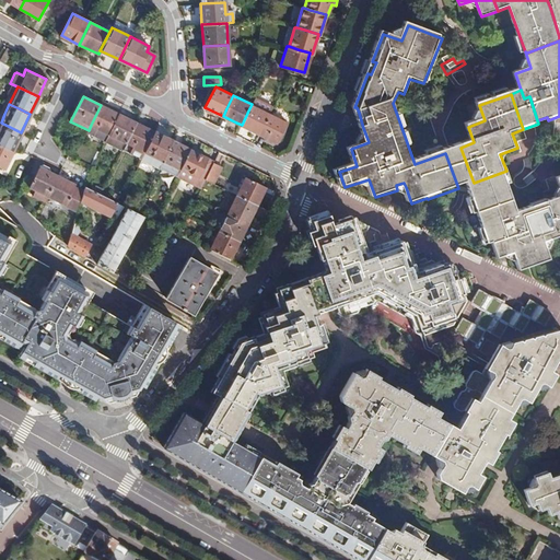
[(242,125),(259,133),(269,113),(258,107),(252,104),(248,111),(242,125)]
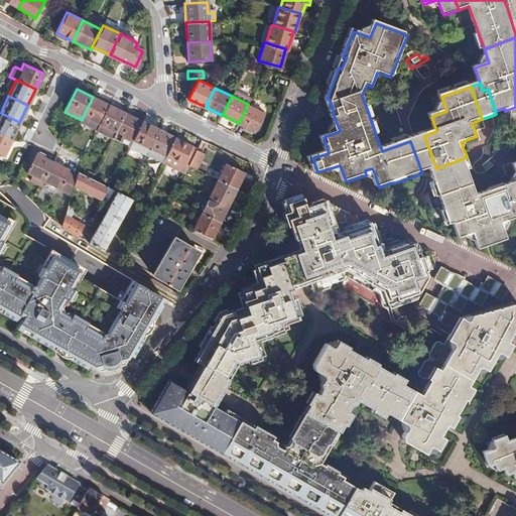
[(110,106),(93,97),(84,115),(101,123),(110,106)]
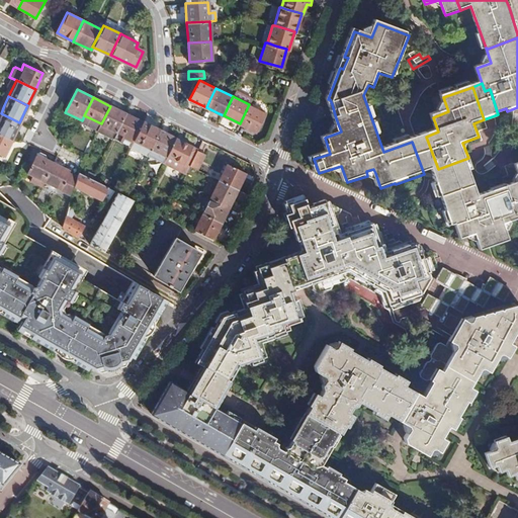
[(249,104),(240,123),(255,131),(264,111),(249,104)]
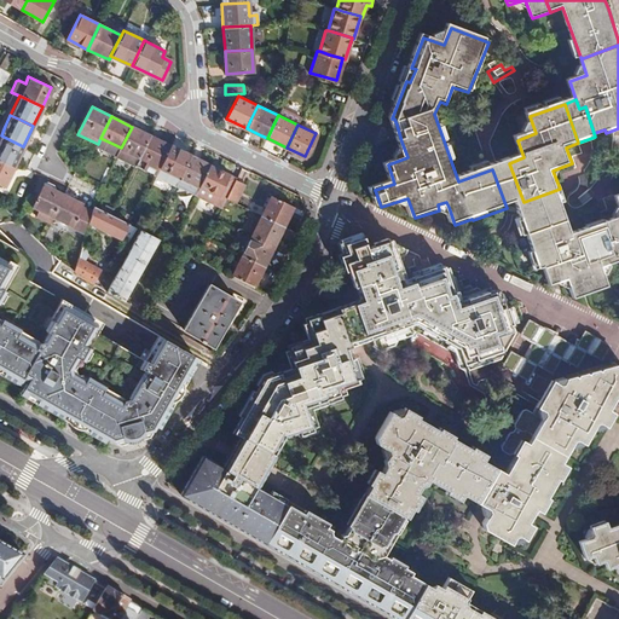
[(395,143),(401,142),(397,125),(391,127),(395,143)]
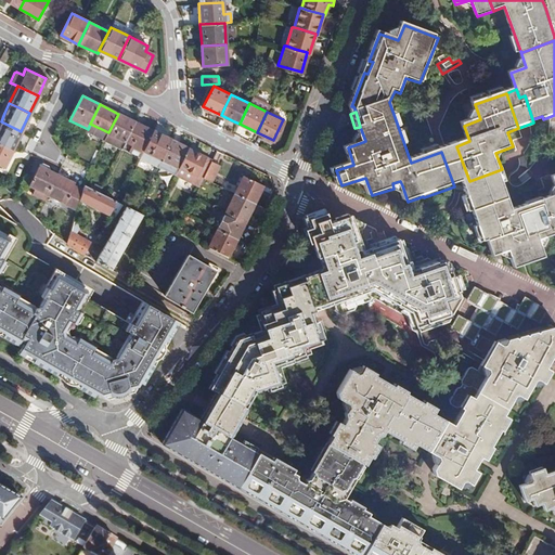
[(134,121),(118,114),(108,132),(105,140),(121,147),(134,121)]
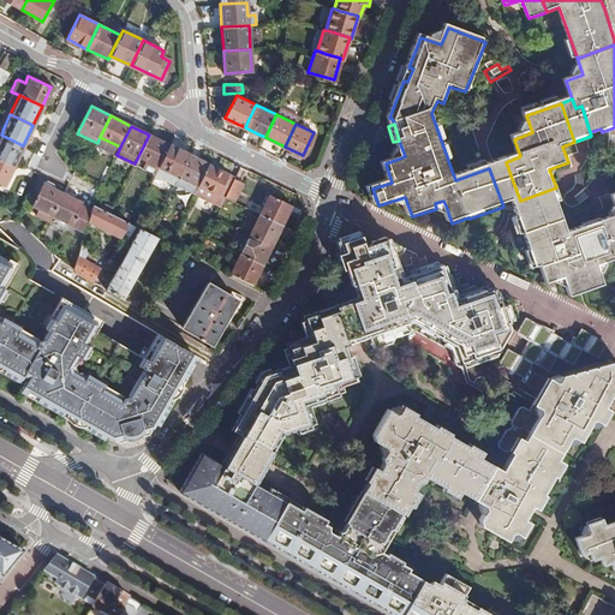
[(1,135),(0,136),(0,159),(15,166),(23,145),(6,137),(1,135)]
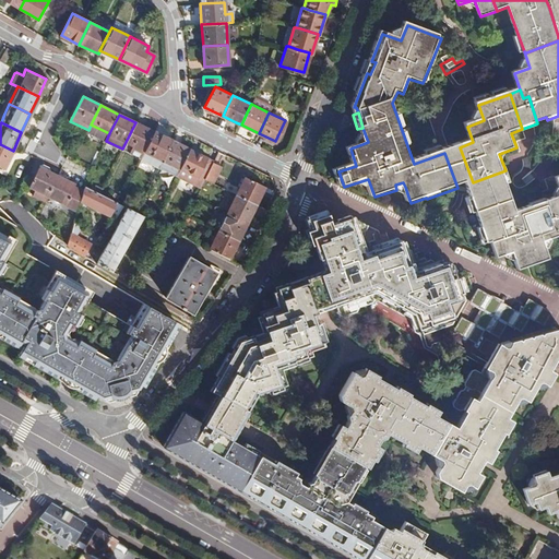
[(153,131),(135,122),(122,149),(132,153),(140,157),(153,131)]
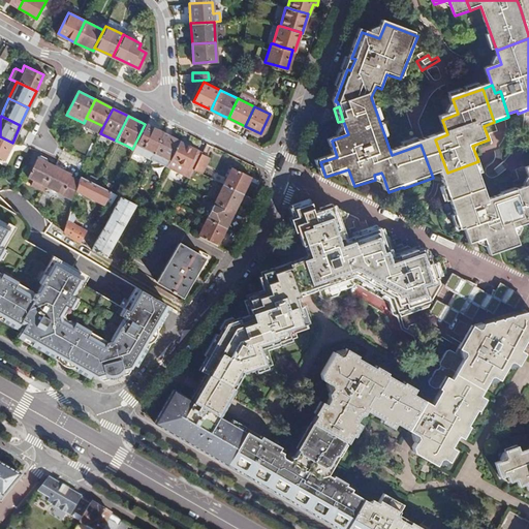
[(152,127),(145,124),(132,149),(150,157),(162,132),(152,127)]
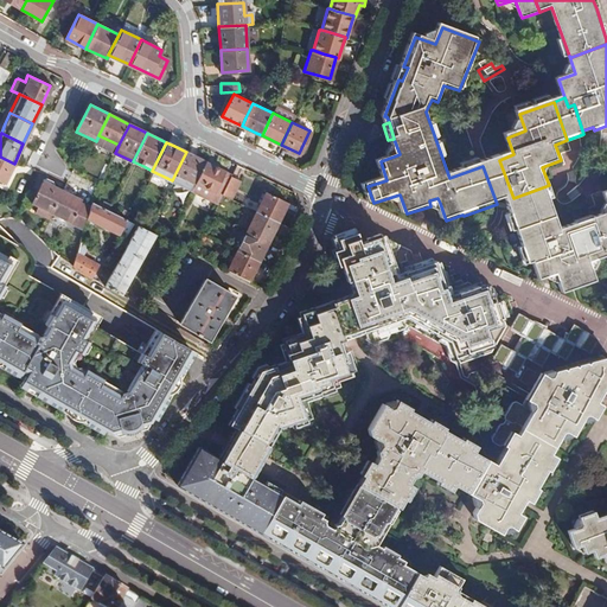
[(186,152),(172,180),(192,190),(196,183),(206,161),(186,152)]
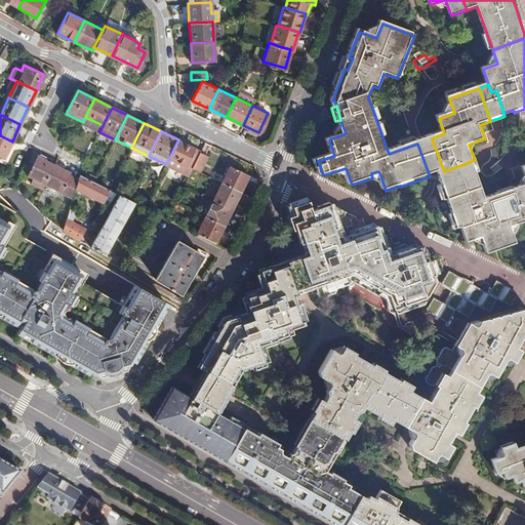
[(0,135),(0,155),(4,158),(12,142),(0,135)]
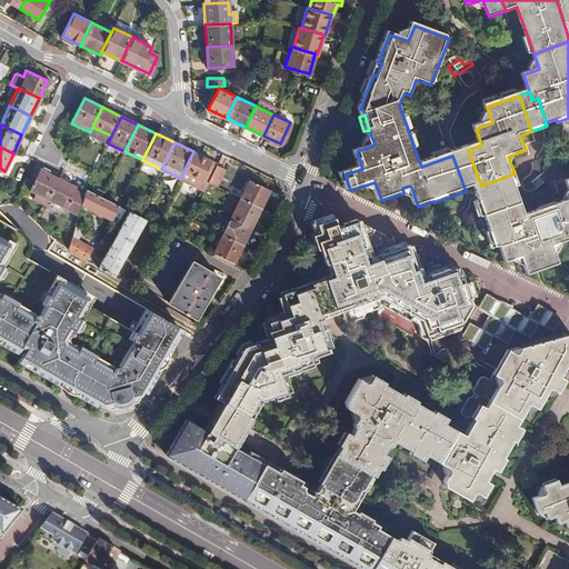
[(472,189),(478,187),(481,186),(468,150),(452,156),(466,191),(472,189)]
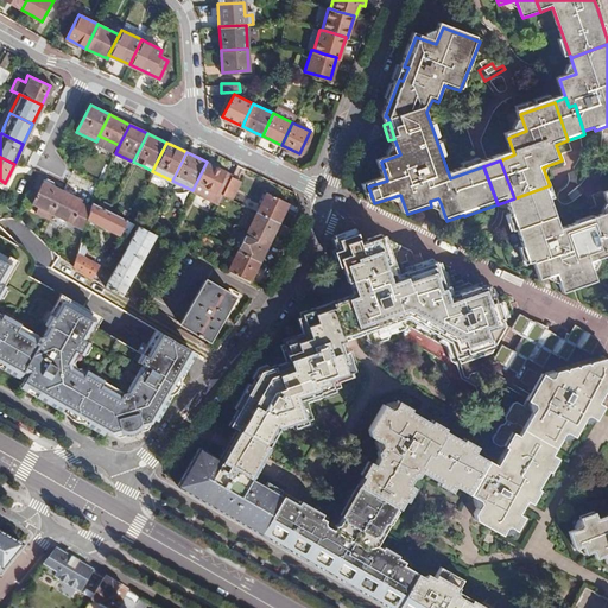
[(226,171),(207,162),(196,183),(215,191),(226,171)]
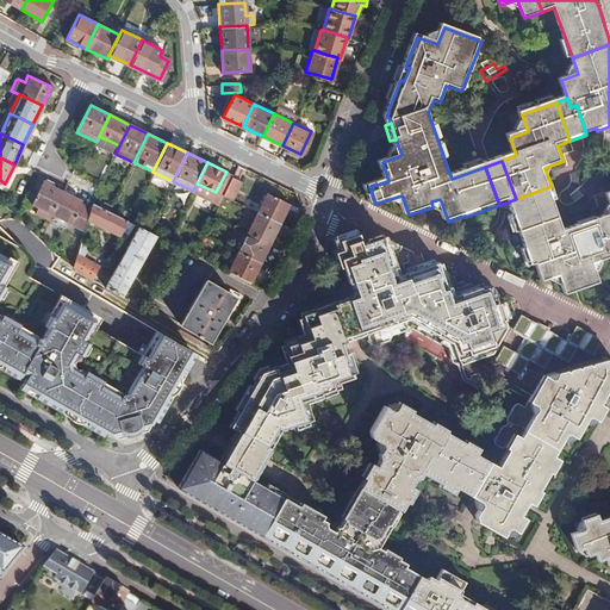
[(243,181),(234,176),(225,195),(234,199),(243,181)]
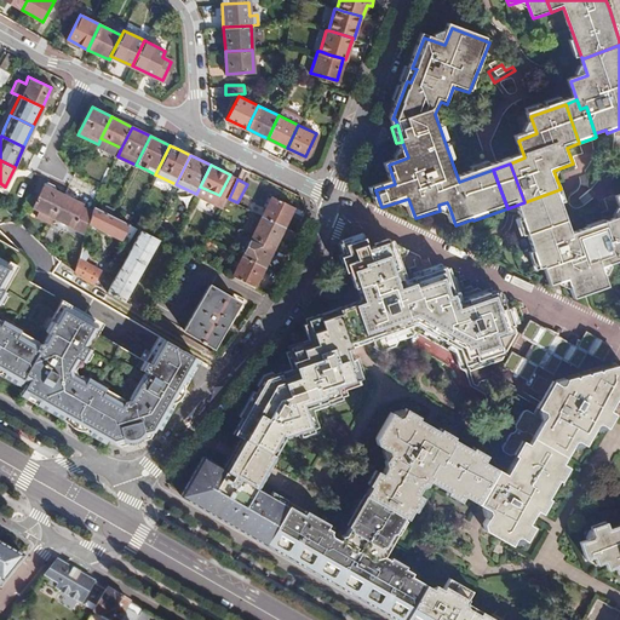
[(38,217),(50,223),(53,217),(64,194),(44,184),(33,207),(40,210),(38,217)]
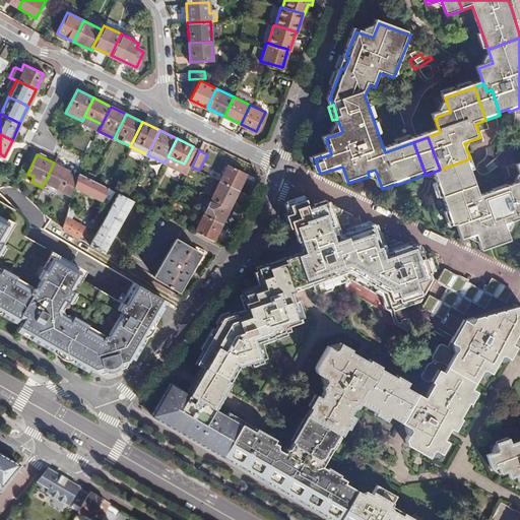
[(440,178),(472,166),(470,158),(440,170),(437,171),(440,178)]
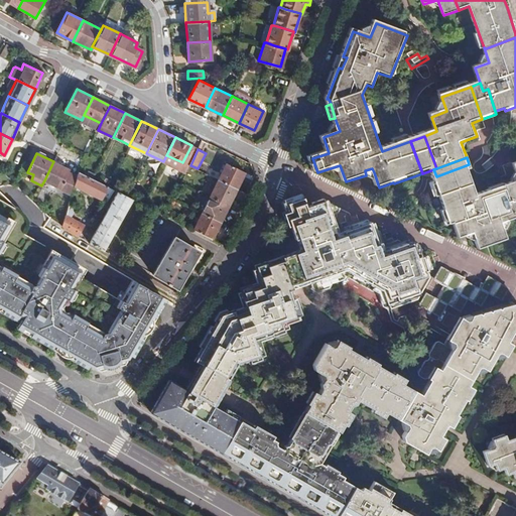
[(63,166),(53,161),(44,180),(57,186),(57,188),(68,192),(69,191),(76,176),(69,172),(70,168),(63,166)]
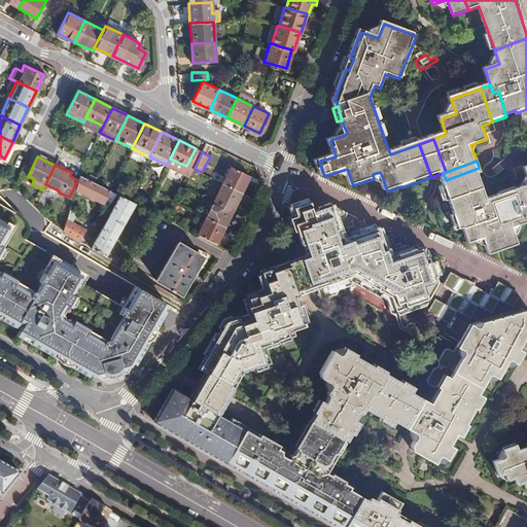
[(222,183),(242,192),(249,175),(231,167),(222,183)]
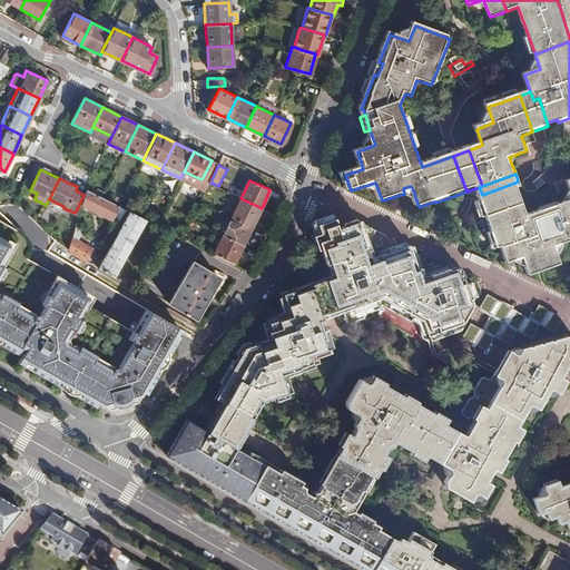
[(509,209),(489,216),(500,247),(505,245),(511,263),(526,258),(531,274),(562,264),(558,247),(564,245),(569,242),(569,180),(559,184),(563,195),(557,196),(560,205),(530,215),(527,203),(509,209)]
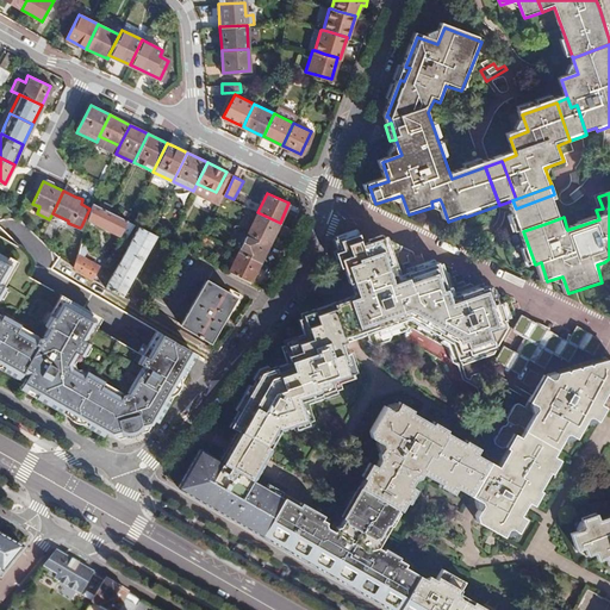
[(516,209),(523,231),(545,224),(564,217),(554,194),(516,209)]
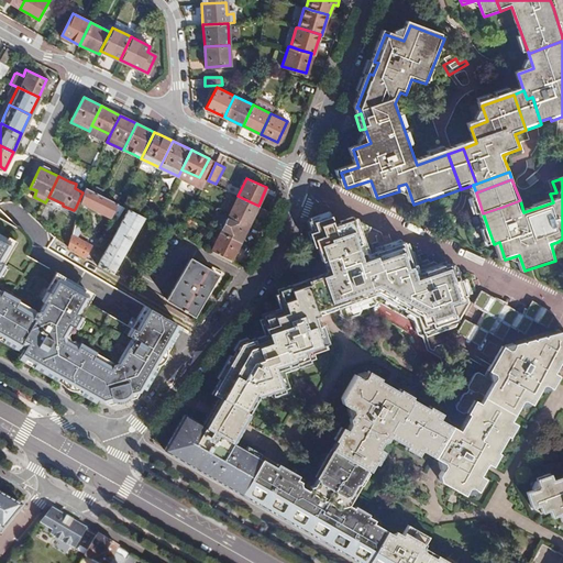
[(125,207),(87,188),(81,205),(97,212),(118,222),(125,207)]
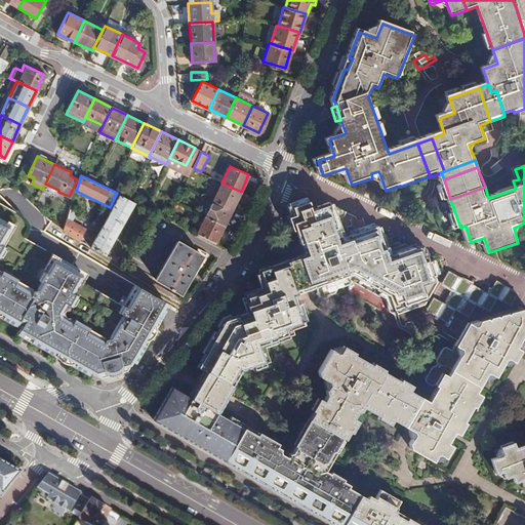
[(233,209),(241,192),(221,183),(217,193),(213,200),(219,202),(233,209)]
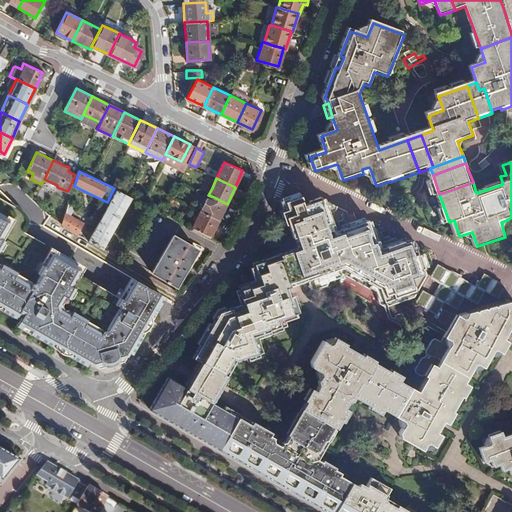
[(0,198),(17,209),(18,208),(12,202),(0,190),(0,198)]
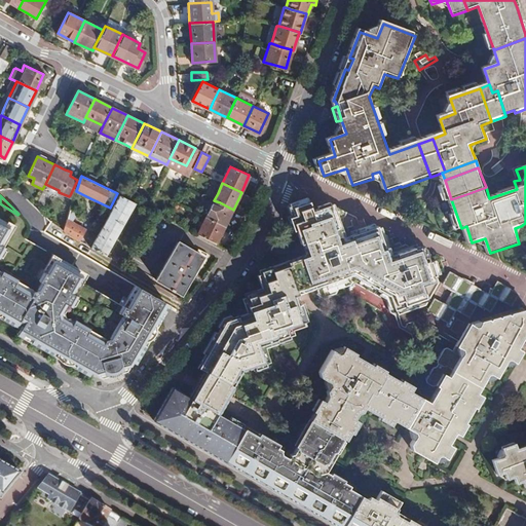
[(92,248),(106,256),(119,232),(137,203),(122,195),(92,248)]
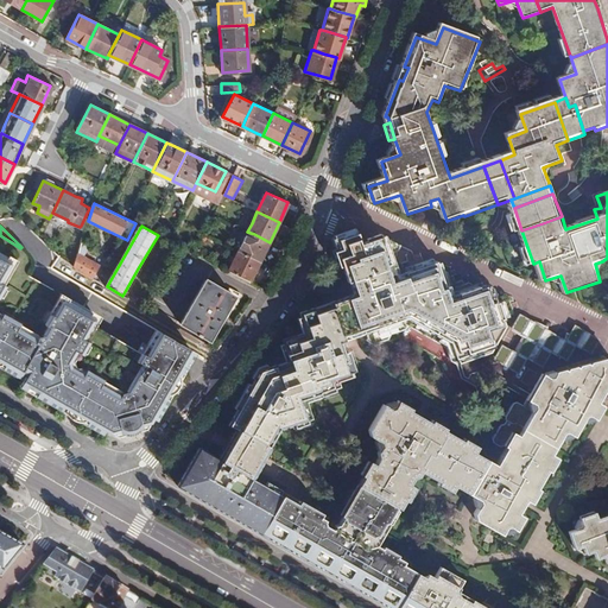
[(238,251),(260,261),(266,249),(270,242),(254,234),(247,232),(238,251)]
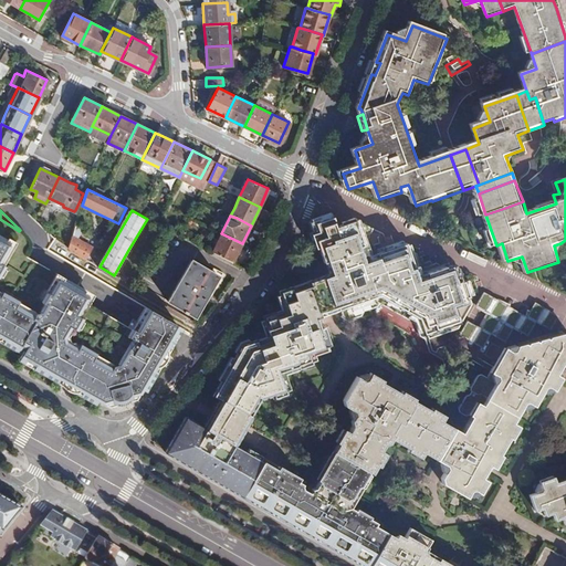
[(325,262),(365,248),(363,242),(370,228),(356,221),(338,227),(335,216),(315,222),(317,230),(313,232),(324,262),(325,262)]
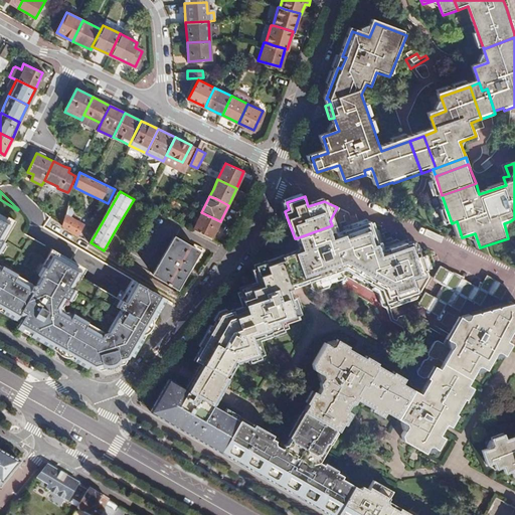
[(129,295),(125,301),(123,305),(120,311),(108,305),(73,285),(76,278),(79,274),(82,268),(80,267),(56,252),(53,259),(20,239),(0,227),(0,217),(26,232),(30,225),(30,221),(29,220),(18,209),(17,210),(0,199),(0,297),(1,298),(5,303),(26,316),(27,320),(39,326),(38,328),(62,341),(96,360),(104,359),(107,356),(115,354),(118,356),(127,353),(135,340),(133,339),(135,334),(138,335),(142,328),(140,326),(145,317),(147,319),(151,312),(150,307),(129,295)]
